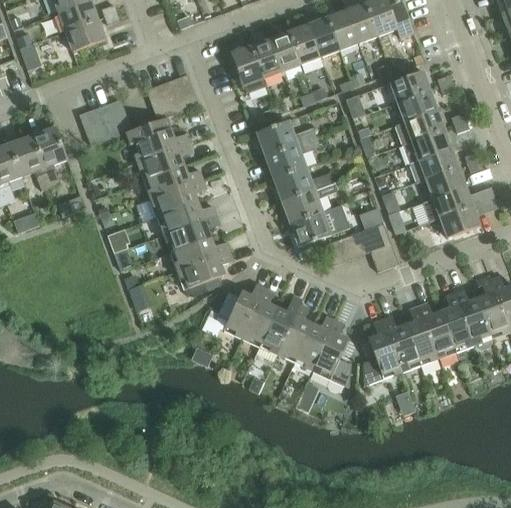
[(52,0),(57,12),(90,0),(52,0)]
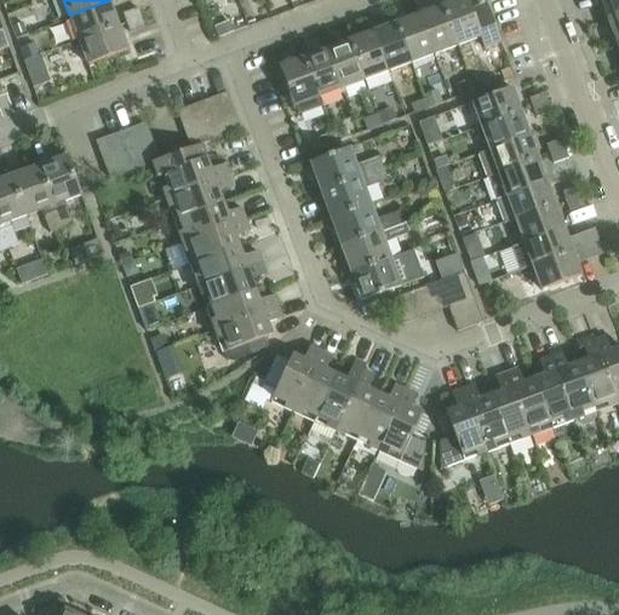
[(78,38),(118,23),(109,0),(69,15),(78,38)]
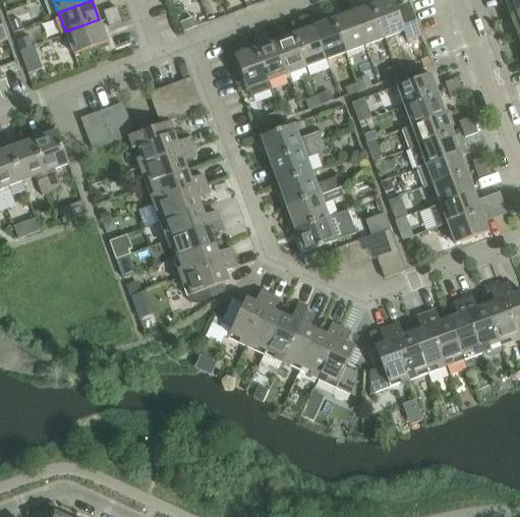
[(409,1),(396,5),(394,0),(378,0),(371,2),(385,36),(404,29),(407,38),(420,33),(409,1)]
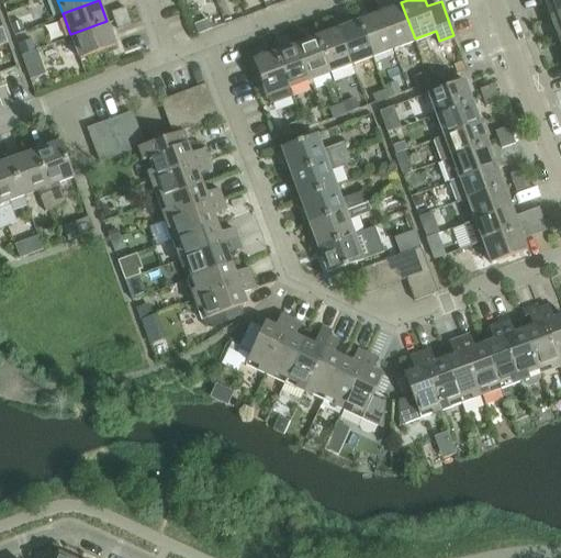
[(545,0),(550,14),(560,10),(560,0),(545,0)]
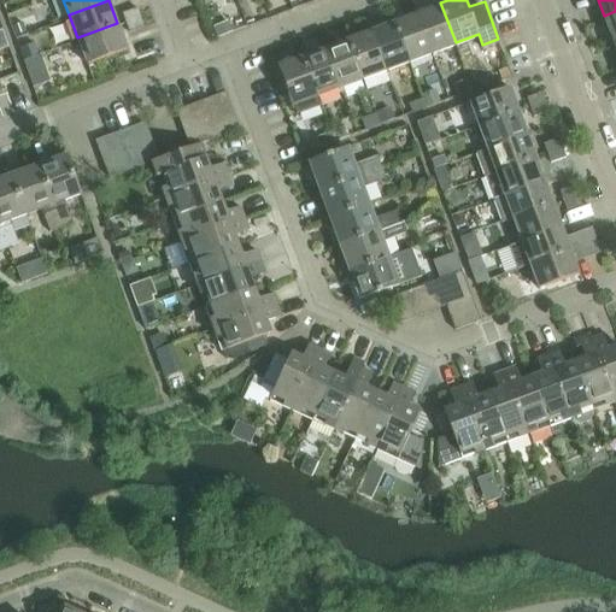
[(456,42),(440,3),(417,11),(433,51),(456,42)]
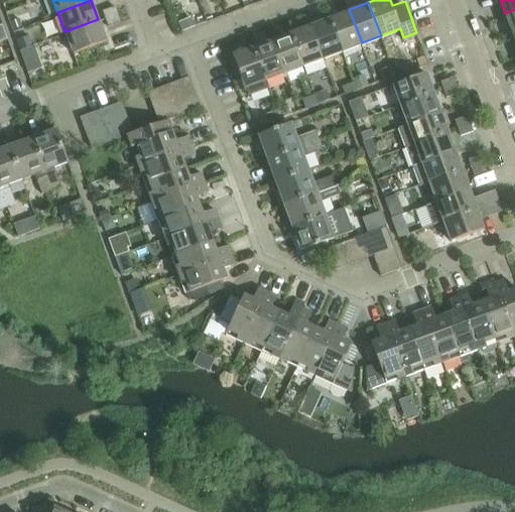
[(104,17),(117,12),(115,5),(102,10),(104,17)]
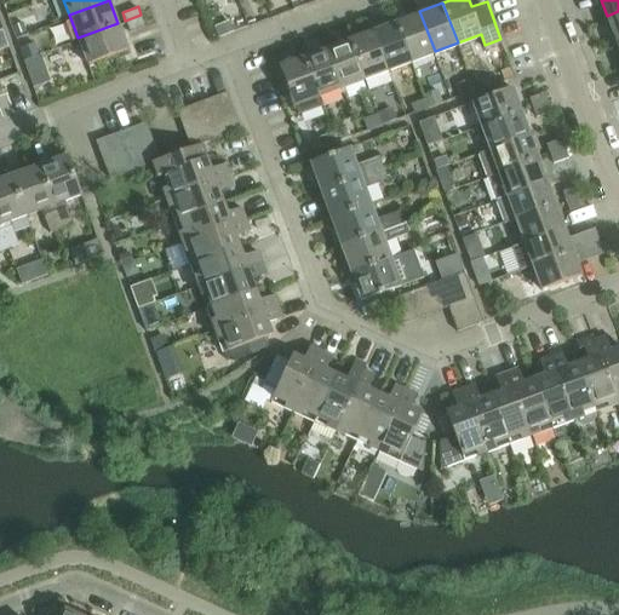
[(435,51),(419,11),(396,21),(412,61),(435,51)]
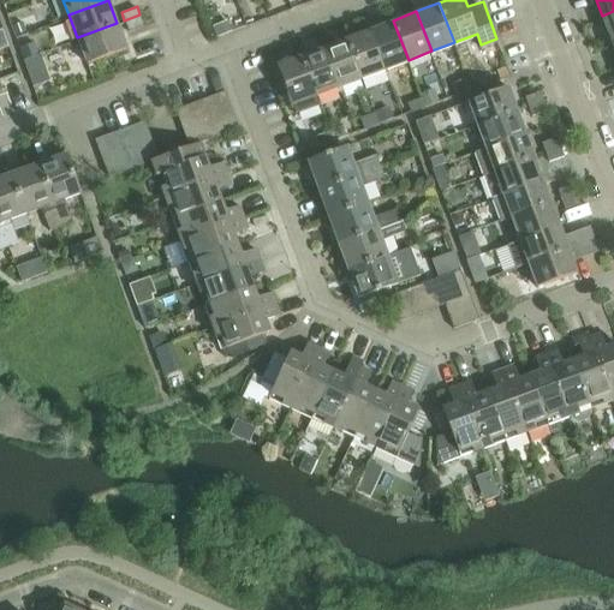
[(613,11),(602,16),(612,40),(613,39),(613,11)]
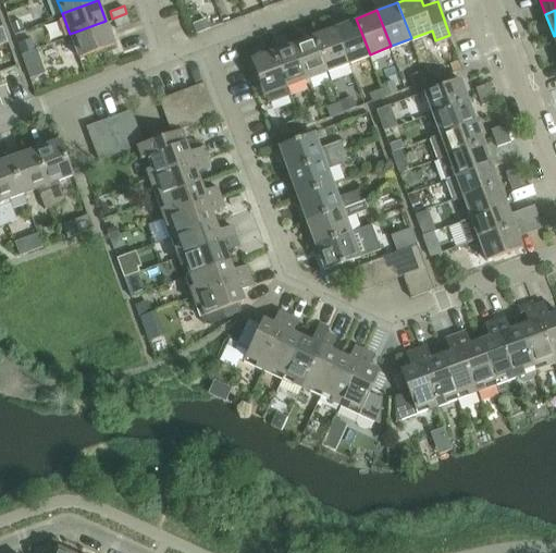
[(126,13),(112,19),(115,27),(130,22),(126,13)]
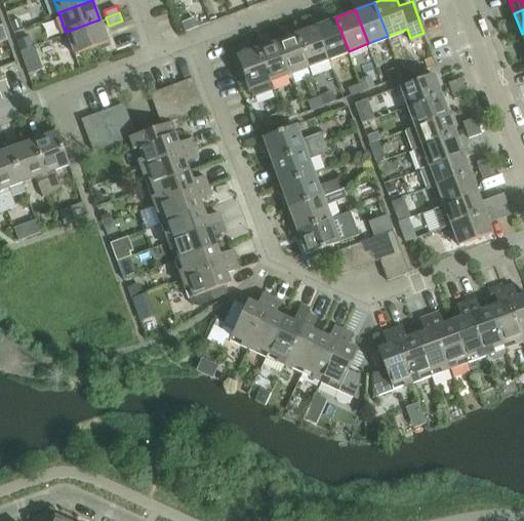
[(349,51),(335,17),(316,25),(328,58),(349,51)]
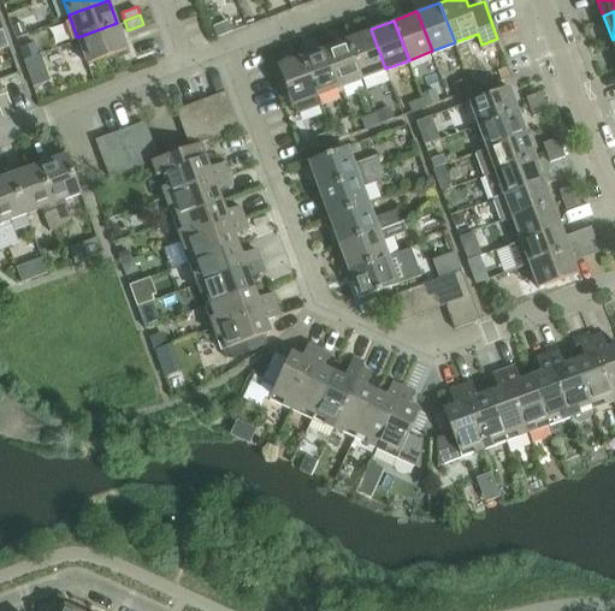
[(117,23),(77,37),(87,63),(126,48),(117,23)]
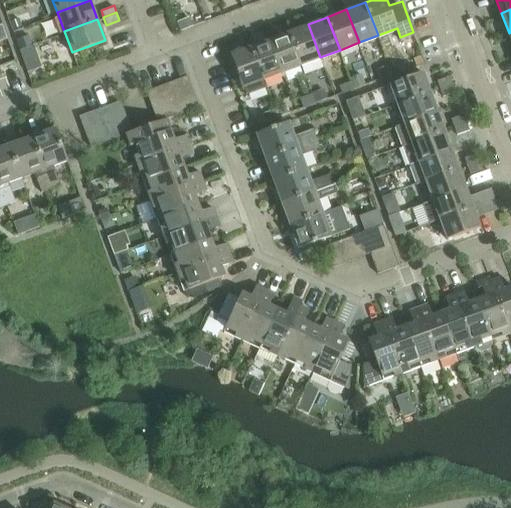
[(320,57),(308,24),(289,31),(302,64),(320,57)]
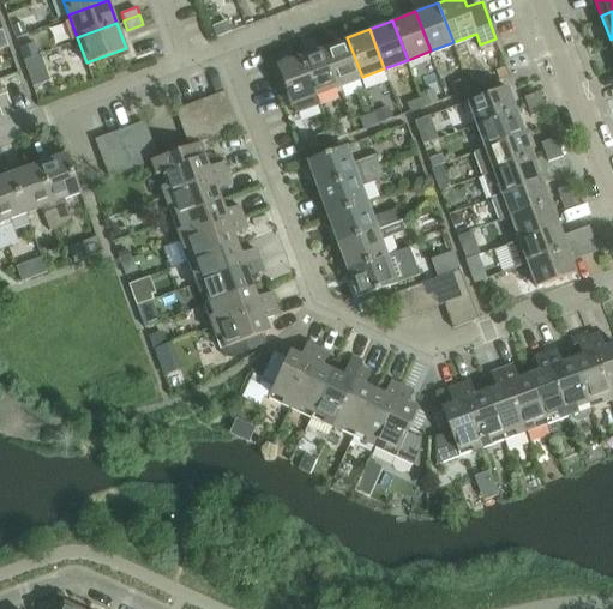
[(362,77),(347,37),(324,46),(338,85),(362,77)]
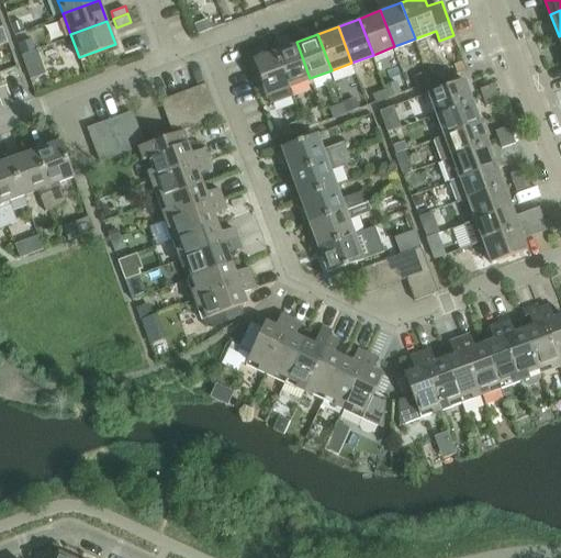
[(310,78),(296,42),(276,49),(289,86),(310,78)]
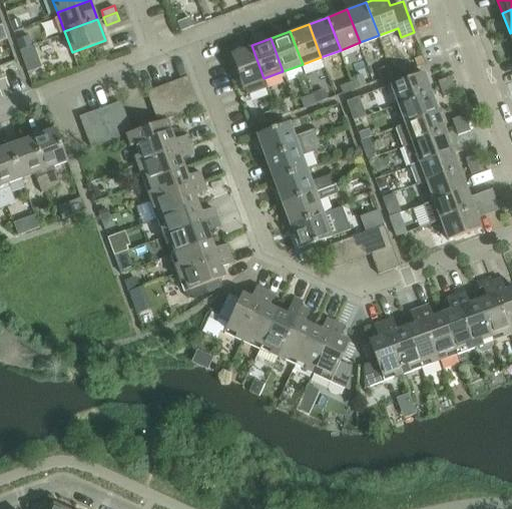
[(267,86),(264,78),(251,45),(231,52),(244,85),(247,93),(267,86)]
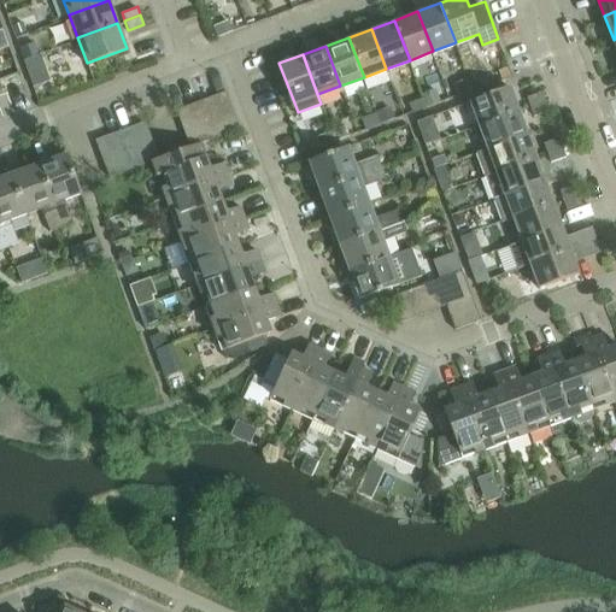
[(469,99),(477,123),(517,109),(509,84),(469,99)]
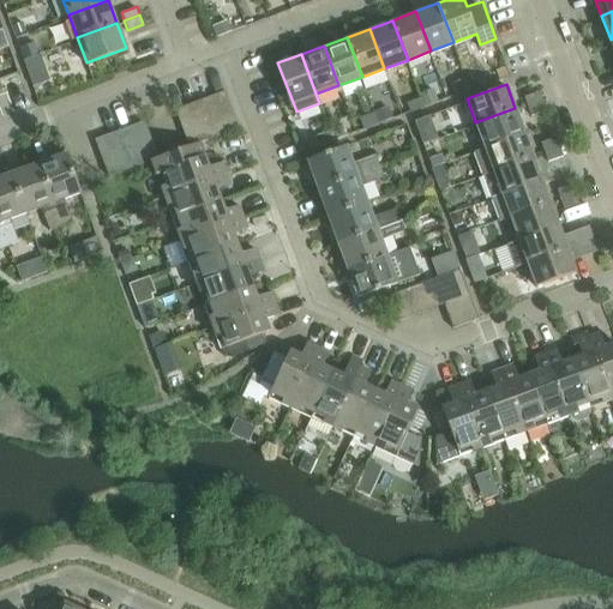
[(223,89),(198,98),(203,110),(228,101),(223,89)]
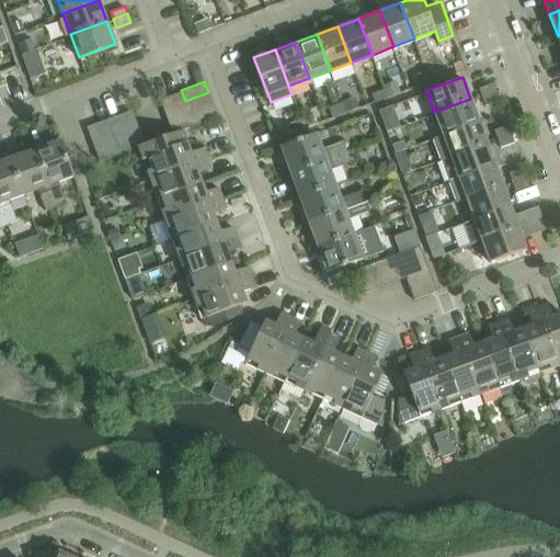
[(478,86),(481,94),(495,89),(492,81),(478,86)]
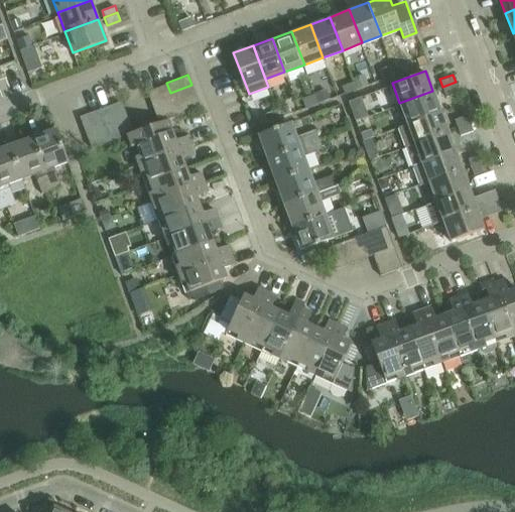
[(459,90),(456,82),(442,87),(445,95),(459,90)]
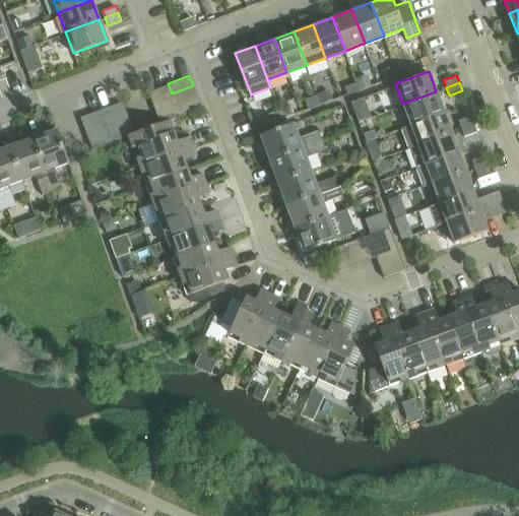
[(151,101),(172,93),(168,83),(147,90),(151,101)]
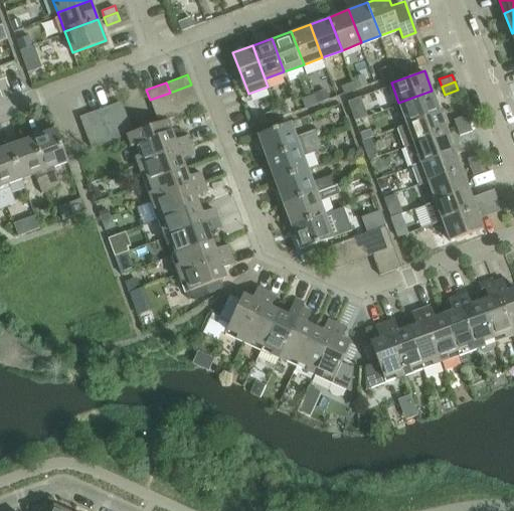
[(174,103),(195,95),(191,84),(170,93),(174,103)]
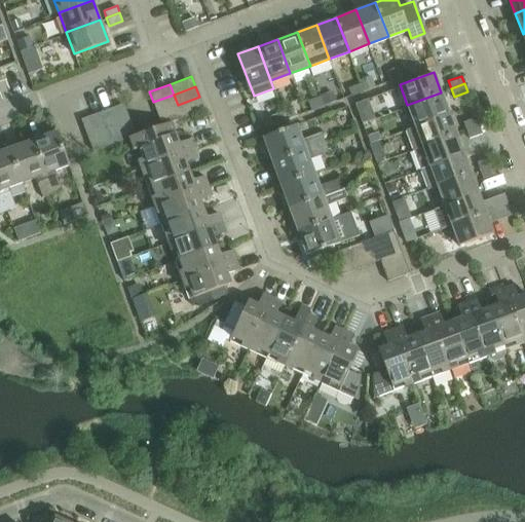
[(313,106),(337,98),(334,87),(310,96),(313,106)]
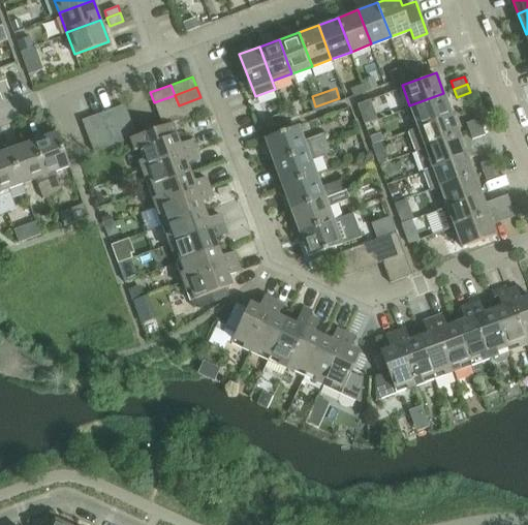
[(417,126),(452,114),(443,93),(409,105),(417,126)]
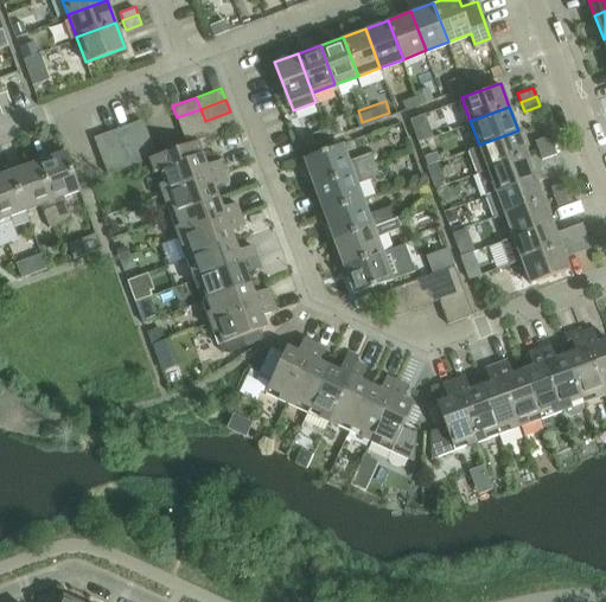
[(201,109),(177,117),(182,129),(205,121),(201,109)]
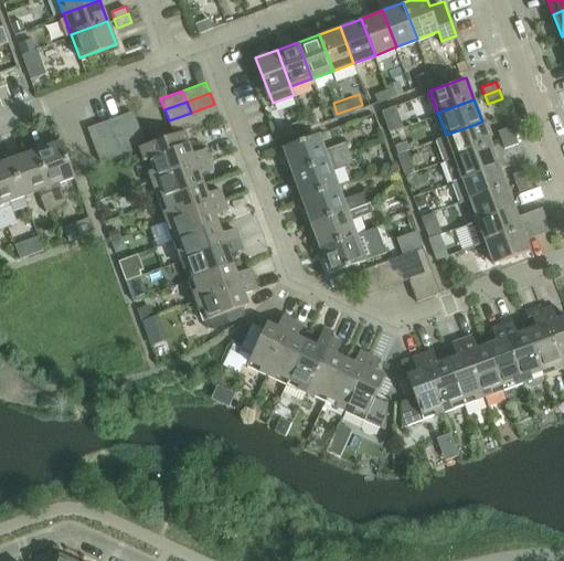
[(219,116),(214,104),(191,113),(195,125),(219,116)]
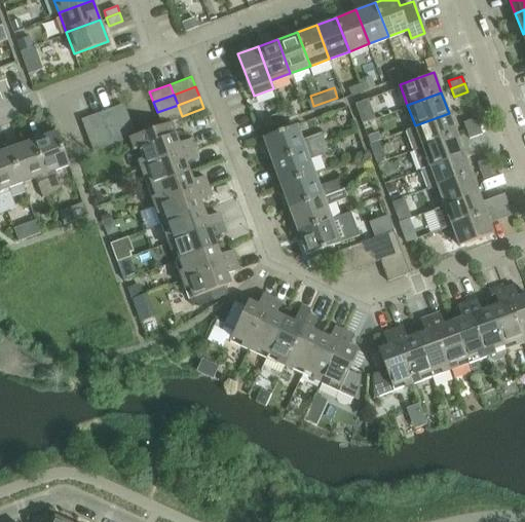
[(123,102),(102,110),(105,120),(126,112),(123,102)]
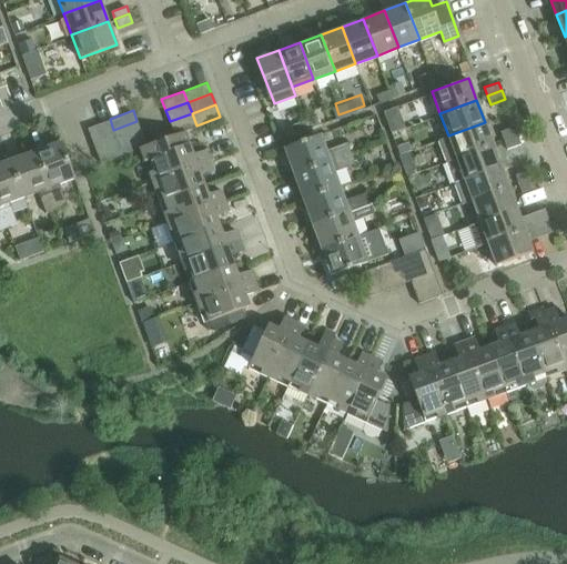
[(192,113),(170,121),(174,133),(184,130),(196,126),(192,113)]
